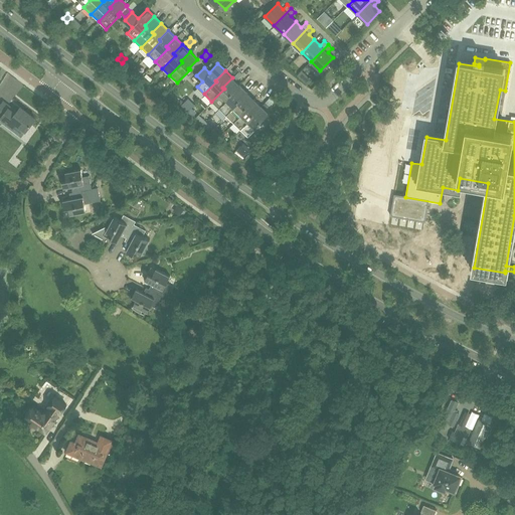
[(297,75),(300,78),(305,73),(302,70),(297,75)]
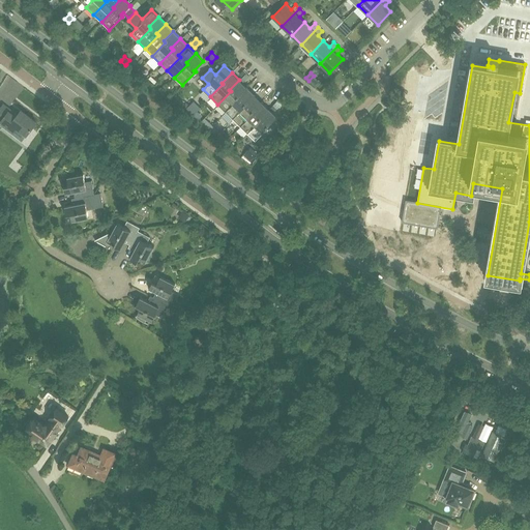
[(217,105),(225,112),(238,98),(237,97),(246,87),(239,80),(229,90),(231,91),(217,105)]
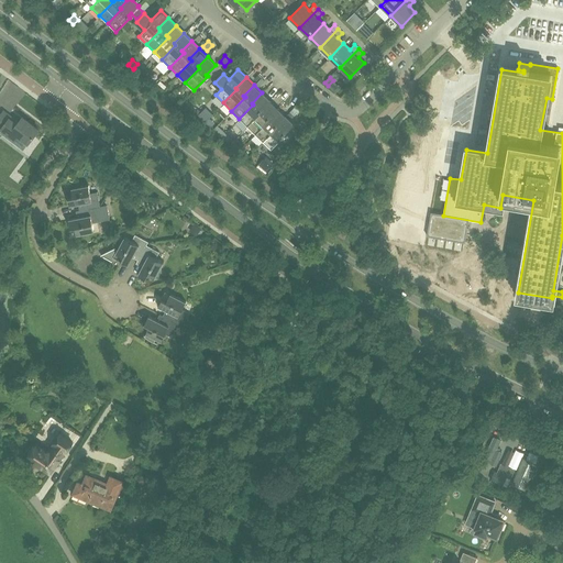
[(239,119),(247,127),(261,113),(258,111),(269,100),(262,92),(252,103),(253,105),(239,119)]
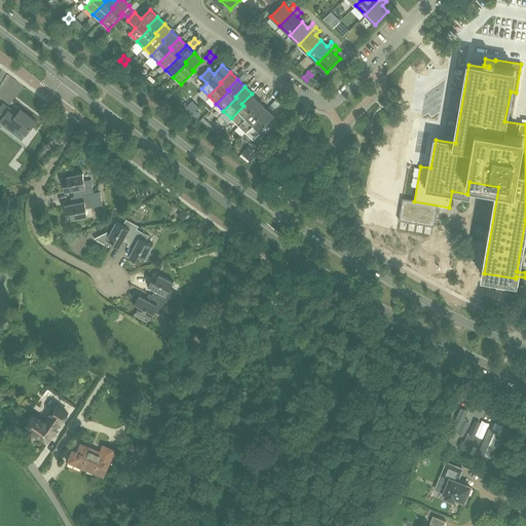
[(231,118),(238,125),(251,112),(250,111),(259,102),(252,94),(241,104),(243,106),(231,118)]
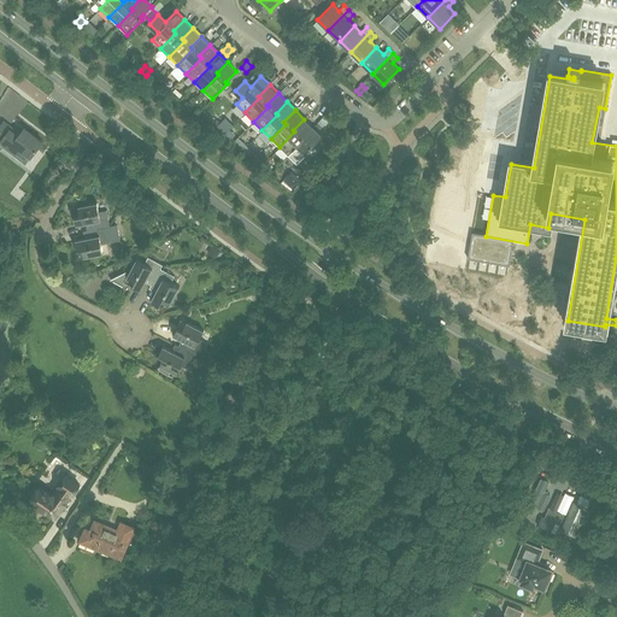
[(201,115),(216,128),(221,122),(205,111),(201,115)]
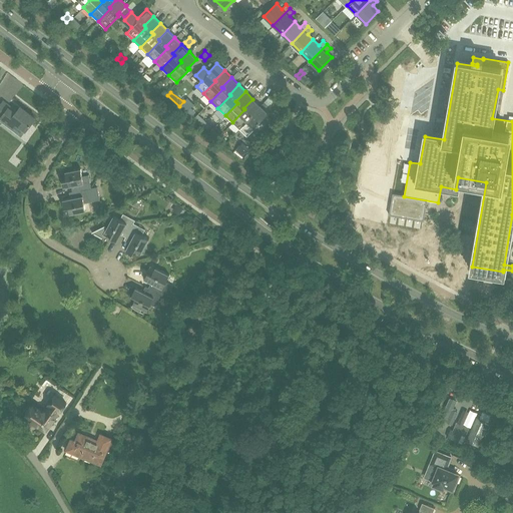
[(270,96),(265,101),(269,105),(274,100),(270,96)]
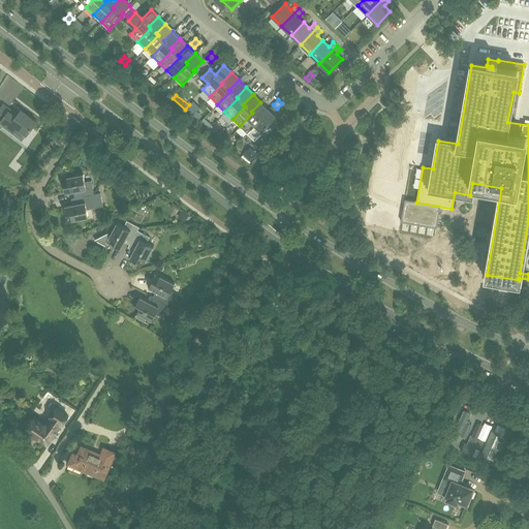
[(240,126),(246,132),(259,120),(258,119),(268,109),(260,102),(251,112),(252,113),(240,126)]
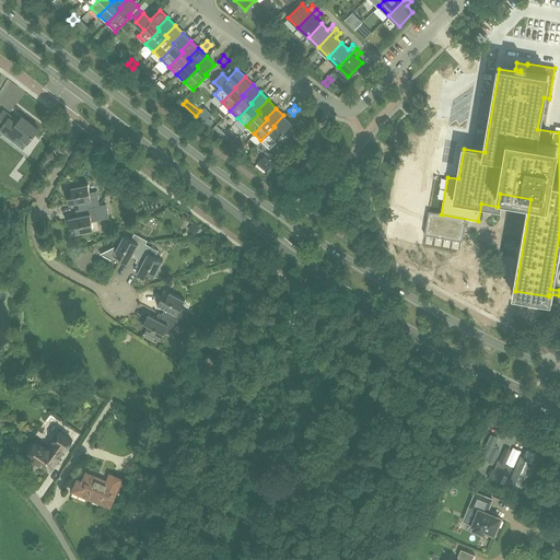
[(3,109),(0,114),(0,127),(14,138),(16,135),(27,142),(38,128),(22,116),(19,121),(3,109)]
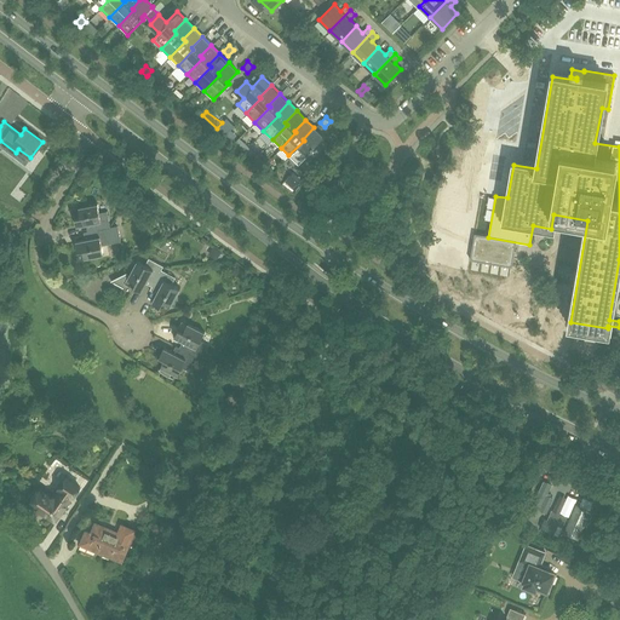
[(298,165),(314,149),(313,148),(323,137),(314,127),(303,139),(304,141),(288,155),(298,165)]
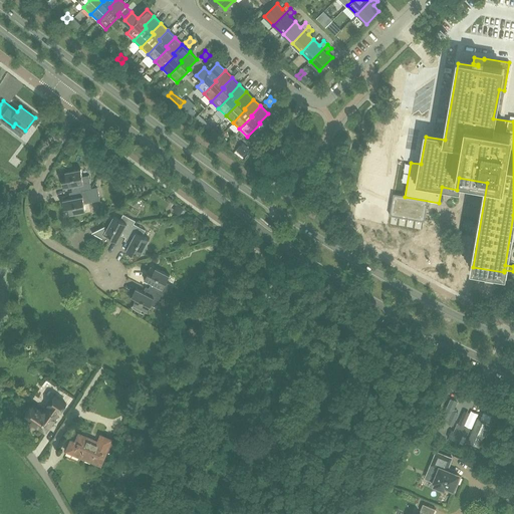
[(250,149),(243,143),(235,152),(243,157),(250,149)]
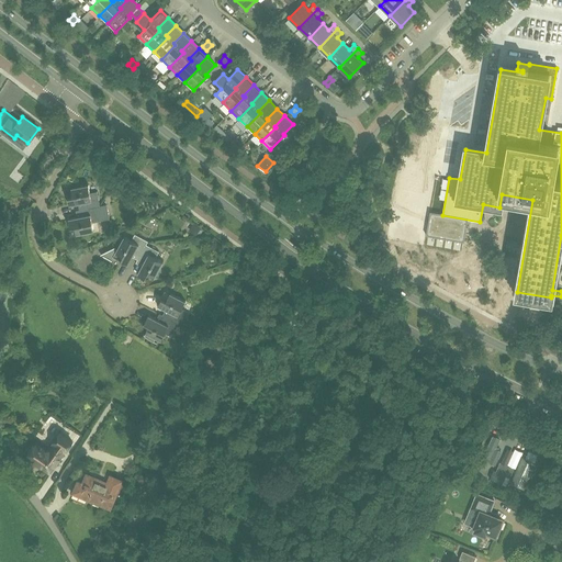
[(97,191),(90,193),(89,184),(71,188),(72,197),(68,197),(69,205),(78,203),(79,210),(83,210),(100,205),(97,191)]
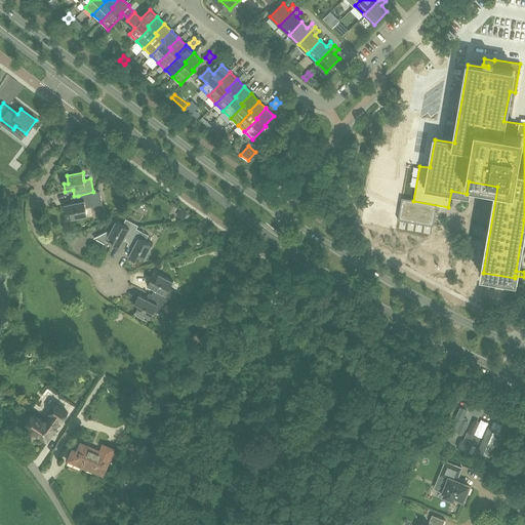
[(99,191),(96,192),(93,192),(78,196),(74,196),(71,197),(72,203),(64,204),(66,212),(70,211),(72,218),(87,215),(86,208),(103,205),(99,191)]
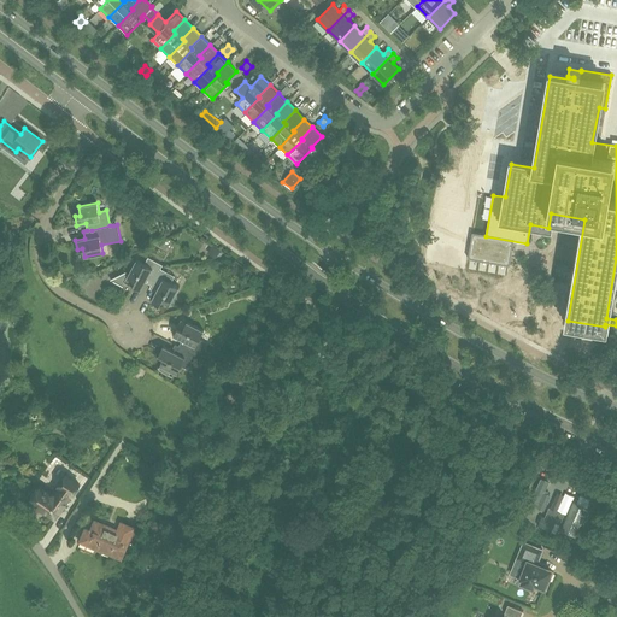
[(213,245),(207,252),(216,258),(221,251),(213,245)]
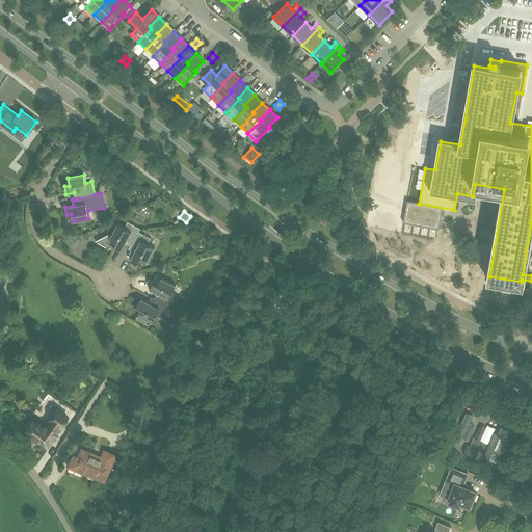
[(122,250),(125,243),(130,245),(131,246),(133,242),(138,232),(140,229),(128,221),(125,228),(117,223),(111,235),(109,234),(95,241),(110,248),(111,245),(122,250)]
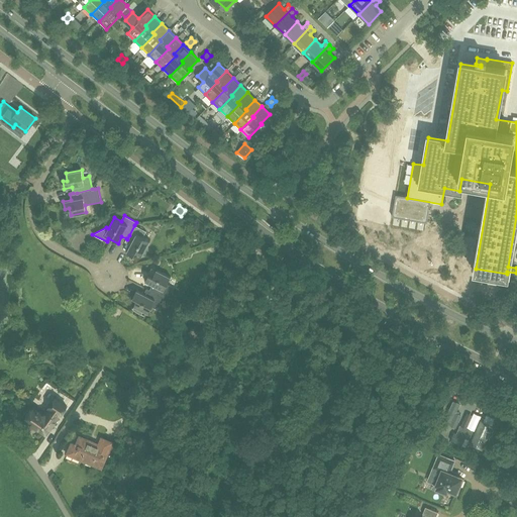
[(149,240),(143,237),(146,231),(134,225),(129,235),(127,239),(126,238),(125,242),(130,244),(126,252),(133,255),(135,251),(142,254),(149,240)]
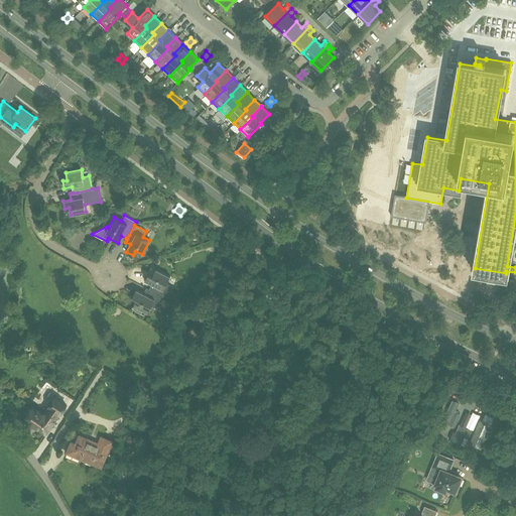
[(144,280),(152,284),(149,289),(163,297),(166,298),(172,286),(166,283),(170,276),(151,267),(144,280)]
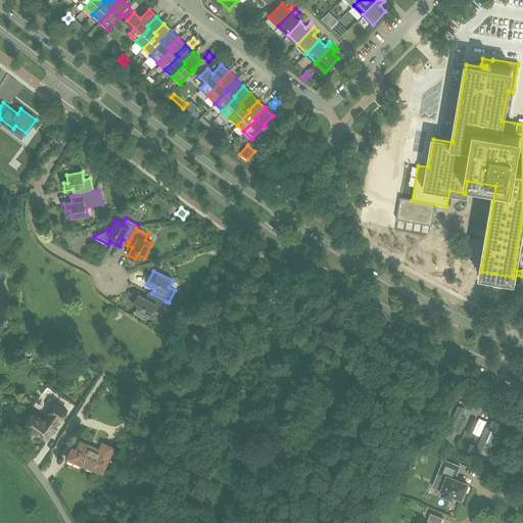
[(135,310),(136,310),(135,313),(136,314),(138,316),(139,316),(142,318),(143,318),(145,315),(150,317),(153,310),(159,313),(165,301),(151,293),(148,291),(145,297),(138,293),(134,300),(139,302),(135,310)]
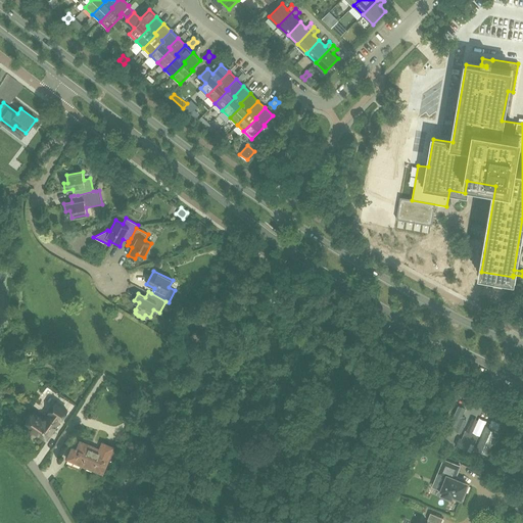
[(35,431),(46,439),(53,428),(54,429),(60,419),(63,421),(72,410),(58,400),(45,421),(35,414),(26,428),(34,434),(35,431)]
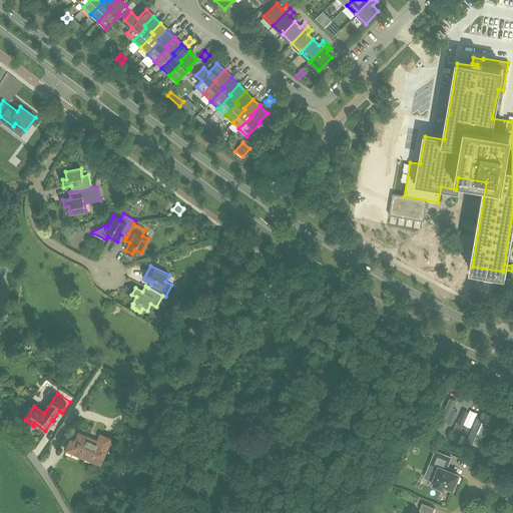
[(450,397),(441,419),(452,424),(458,411),(453,409),(457,400),(450,397)]
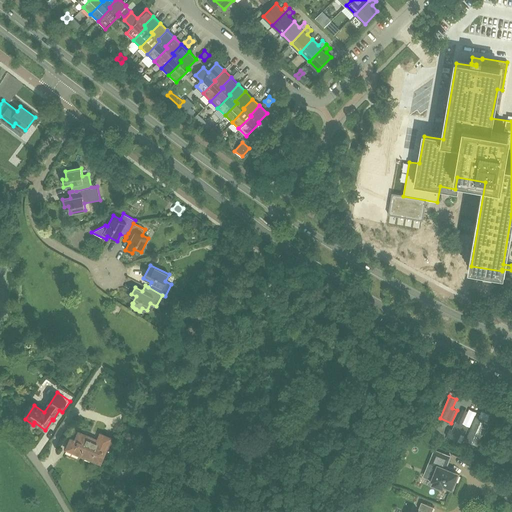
[(475,411),(472,417),(479,420),(477,424),(482,426),(487,416),(475,411)]
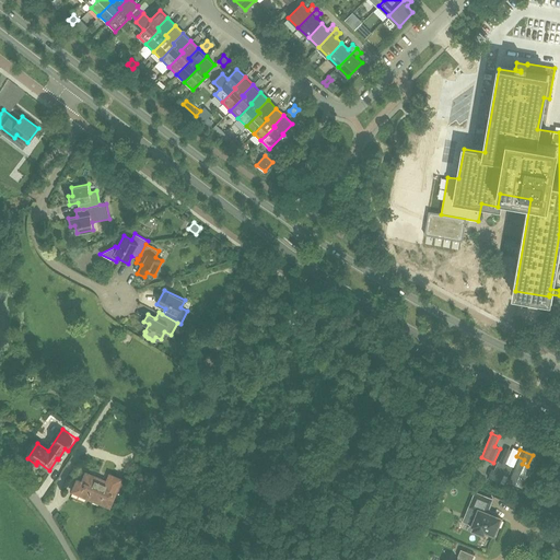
[(512,467),(505,465),(498,462),(494,469),(491,468),(509,476),(512,467)]
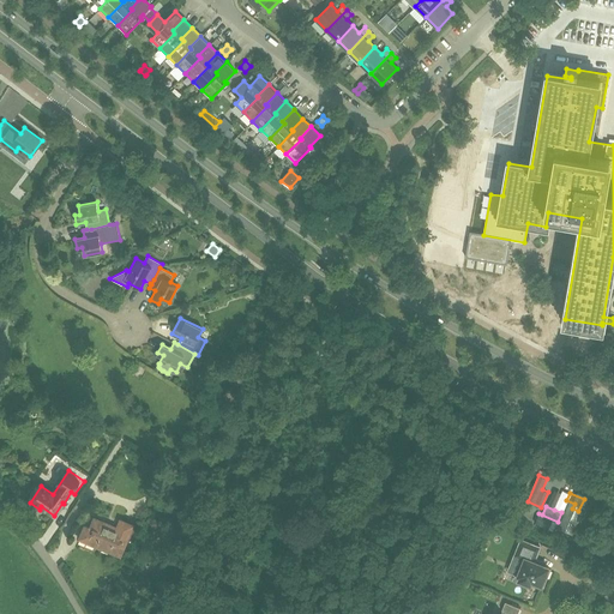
[(549,529),(551,524),(555,525),(558,522),(539,513),(535,523),(549,529)]
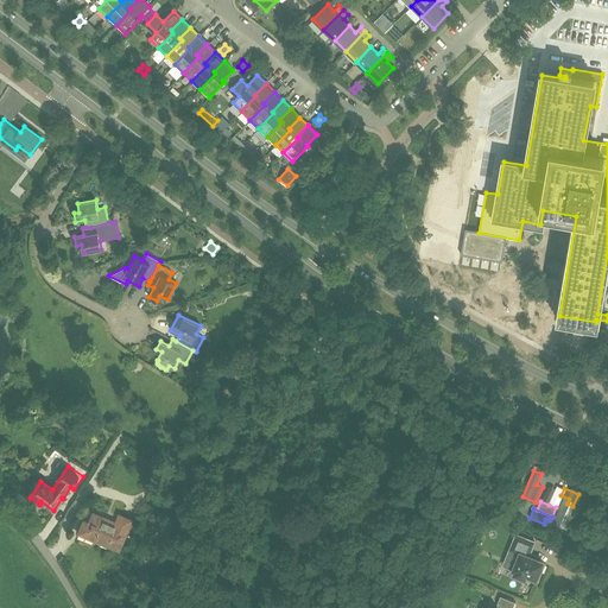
[(119,549),(127,529),(131,520),(120,517),(116,524),(94,514),(90,524),(84,520),(78,534),(86,538),(87,536),(119,549)]
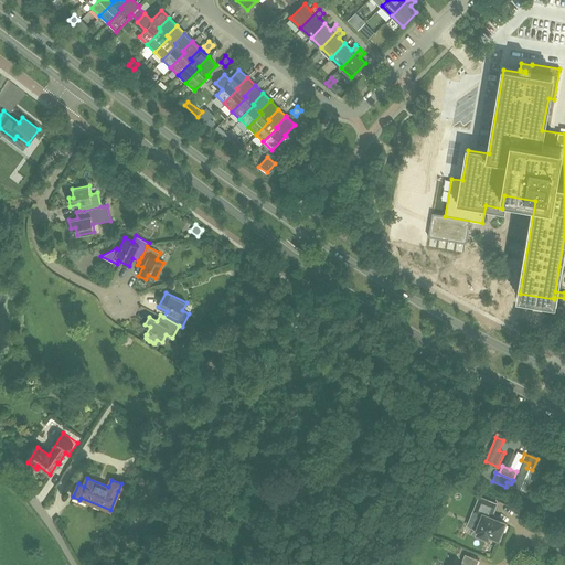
[(473,510),(480,513),(479,514),(477,521),(479,522),(476,530),(478,530),(477,533),(487,537),(488,534),(498,539),(501,530),(503,531),(505,524),(503,523),(504,522),(490,516),(496,503),(479,497),(473,510)]
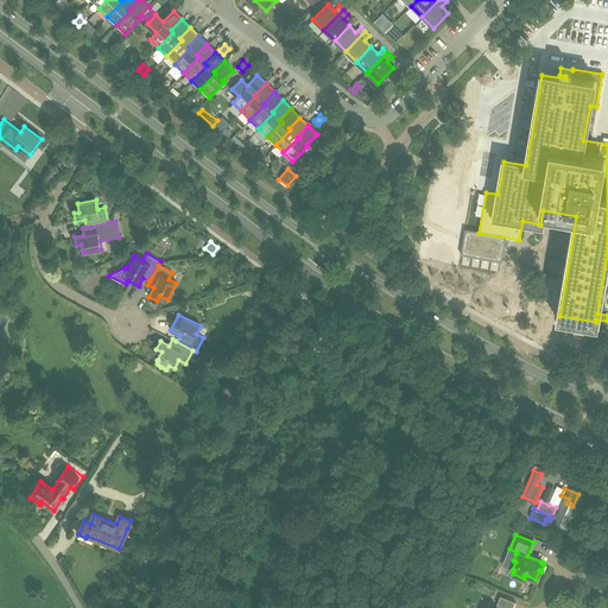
[(488,607),(511,607),(514,602),(500,595),(496,603),(498,605),(496,607),(493,607),(489,606),(488,607)]
